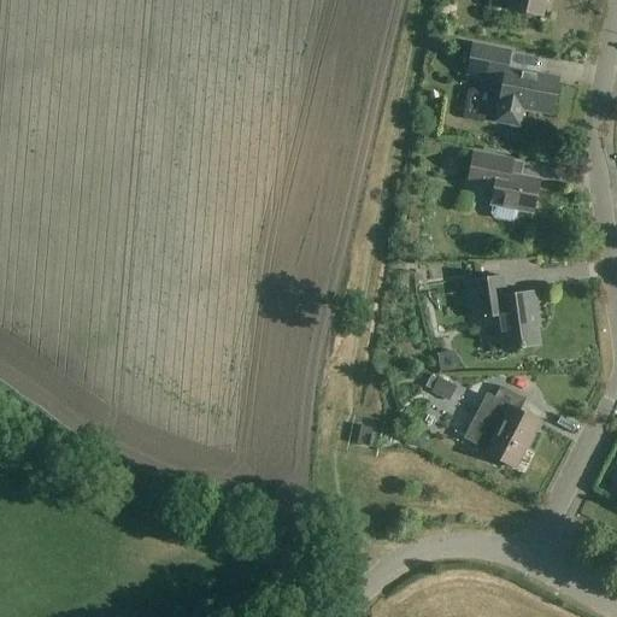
[(509,0),(507,10),(540,16),(542,0),(509,0)]
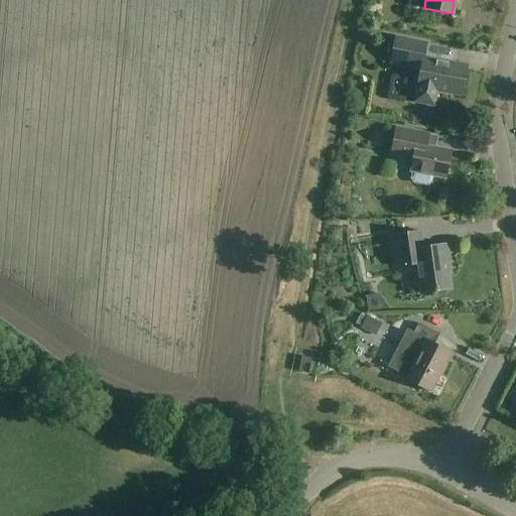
[(420,68),(416,90),(414,103),(434,107),(437,92),(461,96),(467,67),(423,57),(426,43),(395,37),(390,62),(420,68)]
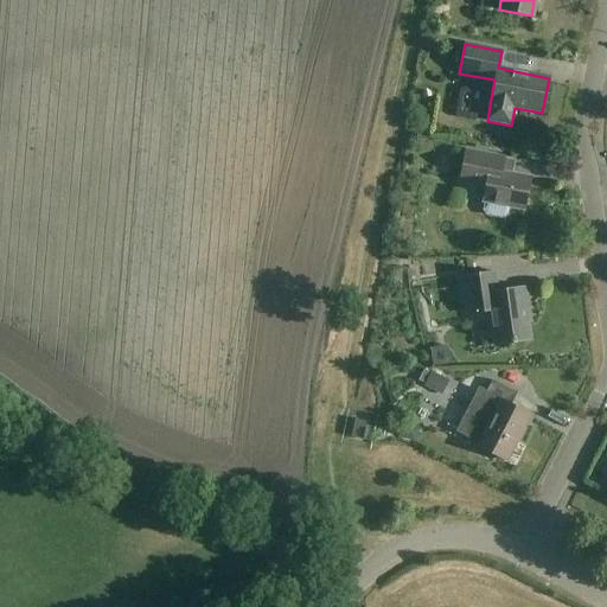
[(509,206),(524,210),(530,178),(502,173),(504,158),(464,151),(458,180),(485,186),(483,202),(485,202),(484,211),(486,215),(503,218),(508,215),(509,206)]
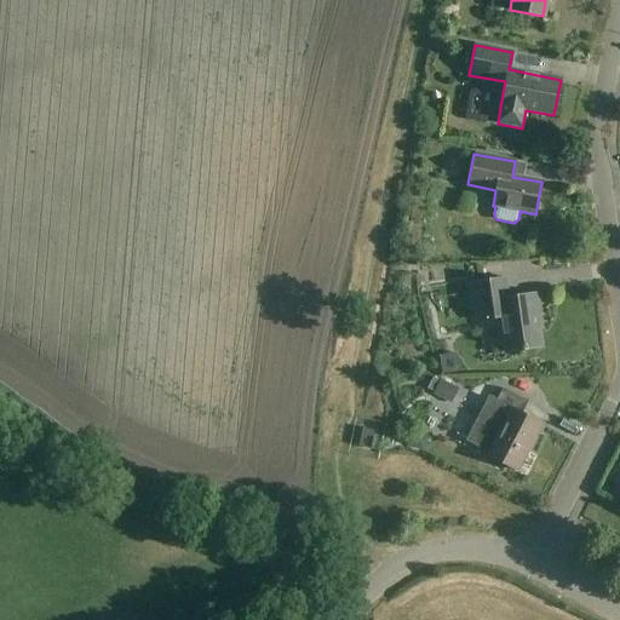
[(506,354),(543,348),(538,320),(541,319),(538,294),(509,298),(505,279),(471,283),(477,322),(500,319),(506,354)]
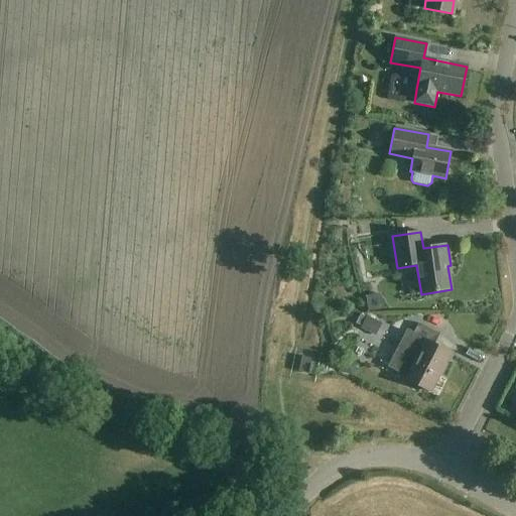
[(408,332),(390,367),(406,375),(404,379),(430,392),(449,354),(434,346),(439,335),(418,324),(412,334),(408,332)]
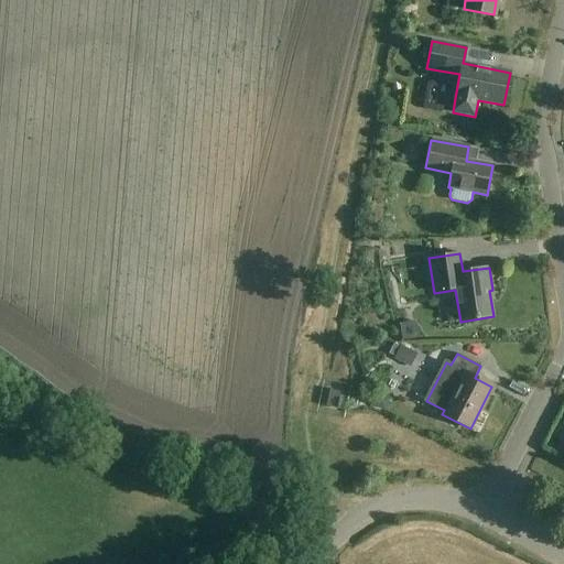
[(337,409),(340,392),(329,390),(326,407),(337,409)]
